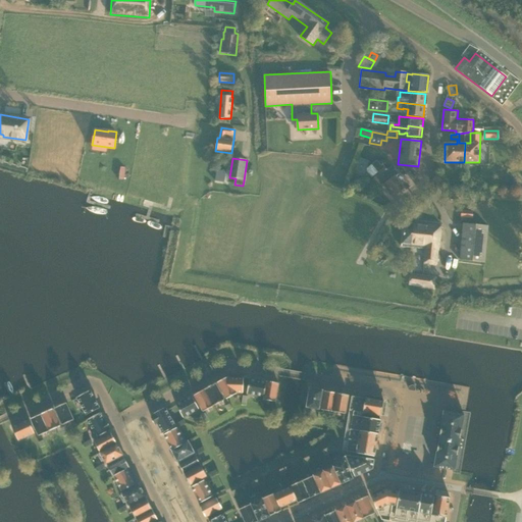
[(355,169),(365,173),(369,161),(360,158),(355,169)]
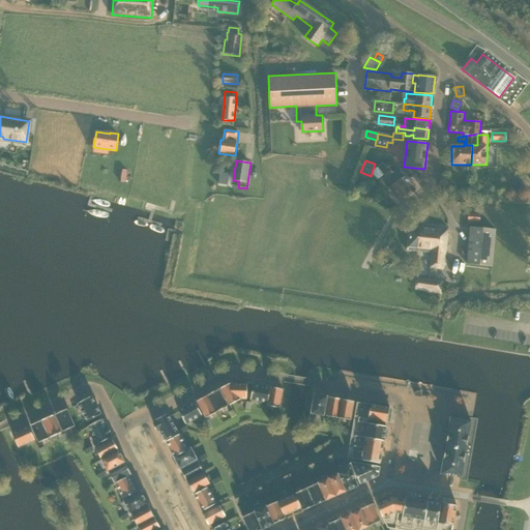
[(388,168),(387,169),(383,164),(378,168),(383,175),(384,174),(390,170),(388,168)]
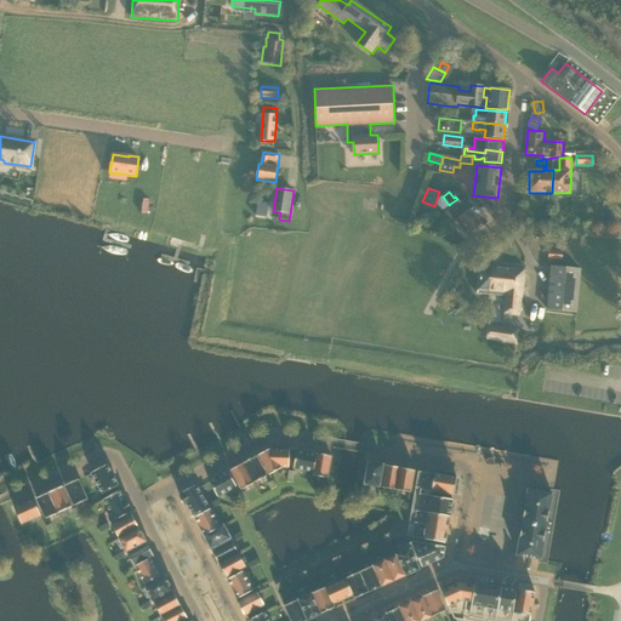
[(450,211),(469,234),(482,224),(469,209),(474,205),(468,197),(461,203),(457,198),(457,199),(450,204),(454,209),(450,211)]
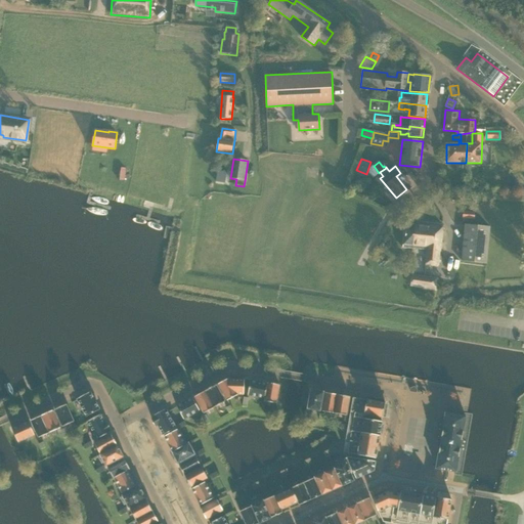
[(226,173),(217,171),(216,181),(225,183),(226,173)]
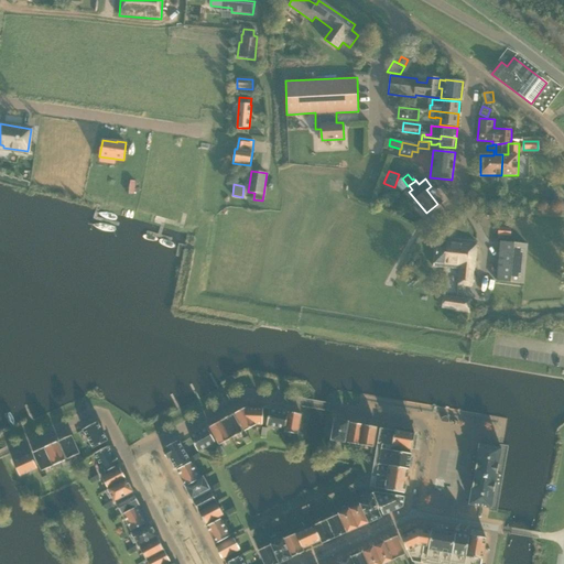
[(480,202),(474,190),(467,193),(474,205),(480,202)]
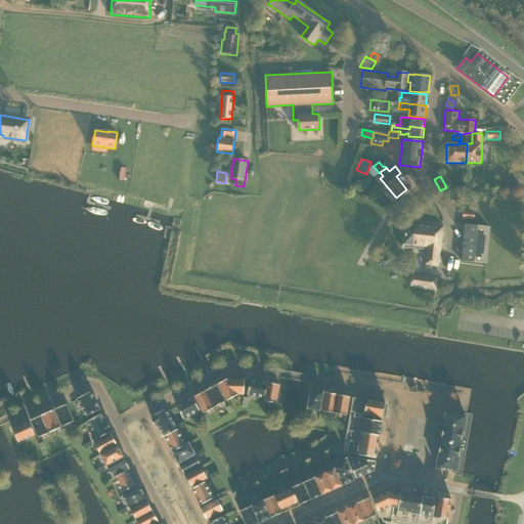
[(425,264),(438,266),(439,251),(440,251),(442,224),(418,221),(419,218),(420,214),(415,214),(413,221),(413,223),(405,222),(402,246),(427,249),(425,264)]
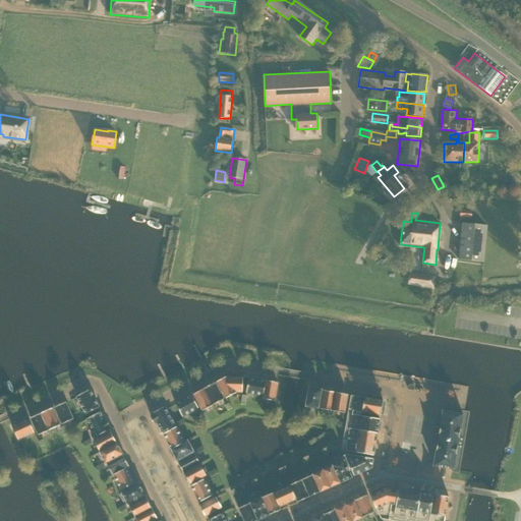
[(483,262),(486,225),(462,223),(459,259),(483,262)]
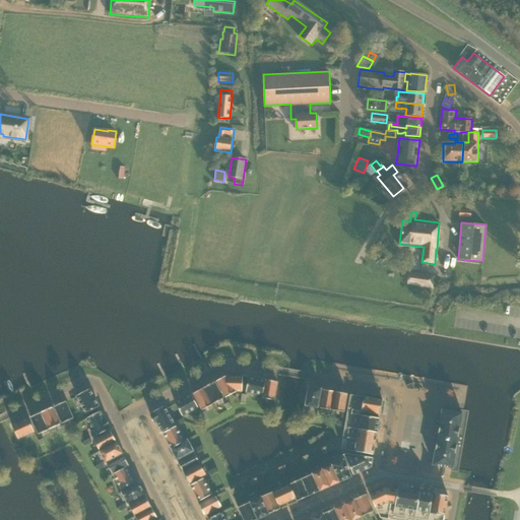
[(421,274),(419,286),(432,288),(434,276),(421,274)]
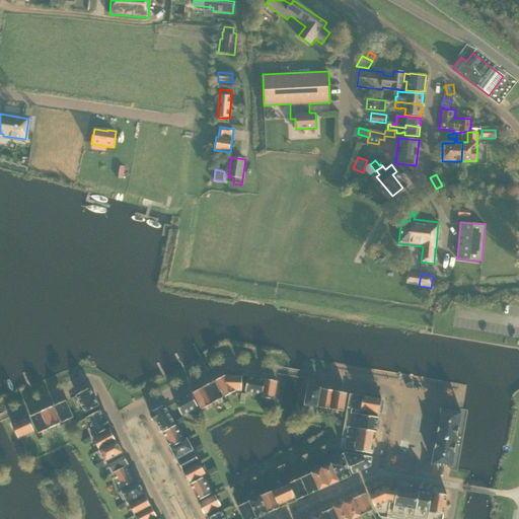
[(216,380),(225,397),(235,391),(241,391),(242,376),(227,376),(226,375),(216,380)]
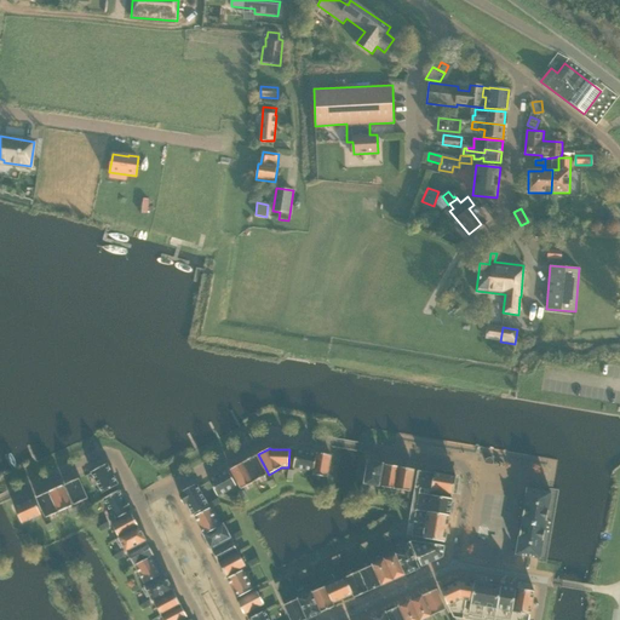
[(293,468),(314,471),(316,454),(296,451),(293,468)]
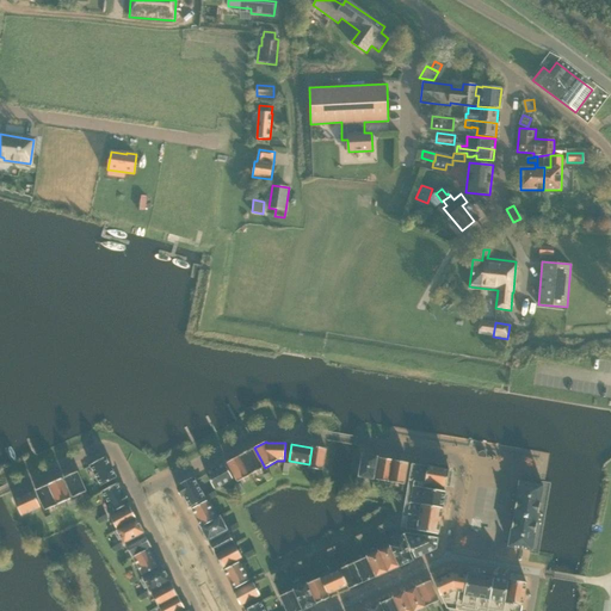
[(312,448),(309,464),(308,468),(322,470),(326,449),(312,446),(312,448)]
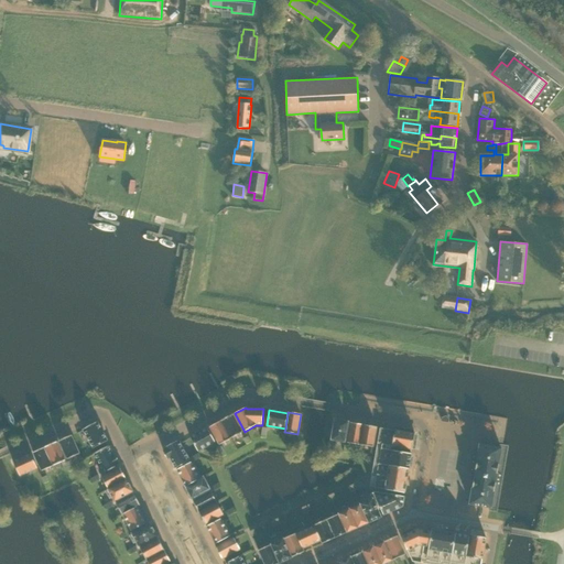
[(232,414),(220,421),(230,440),(242,433),(232,414)]
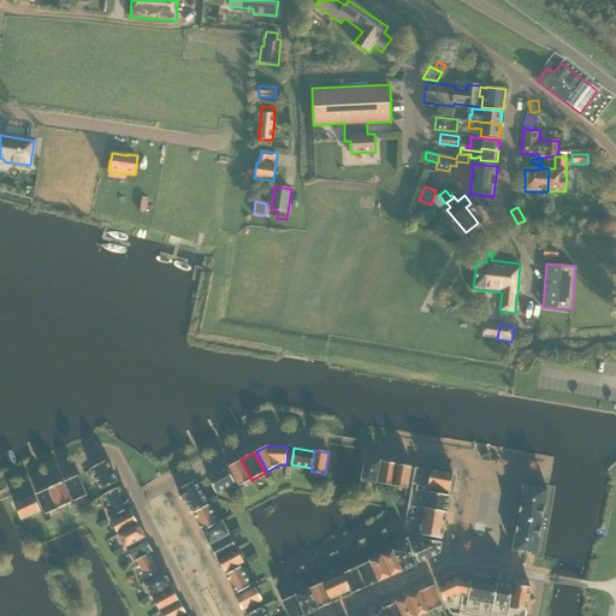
[(361,481),(377,484),(380,462),(366,458),(361,481)]
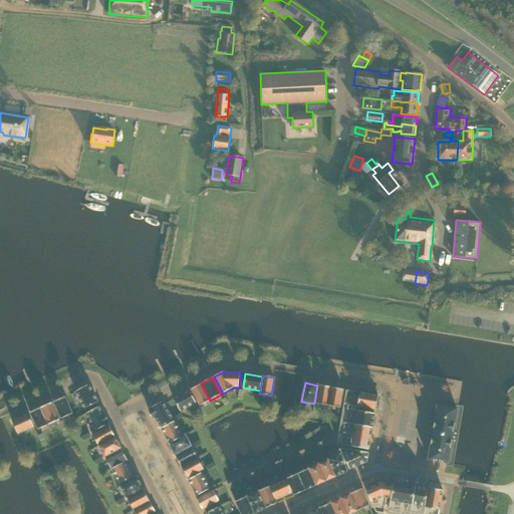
[(200,406),(210,401),(201,383),(191,390),(200,406)]
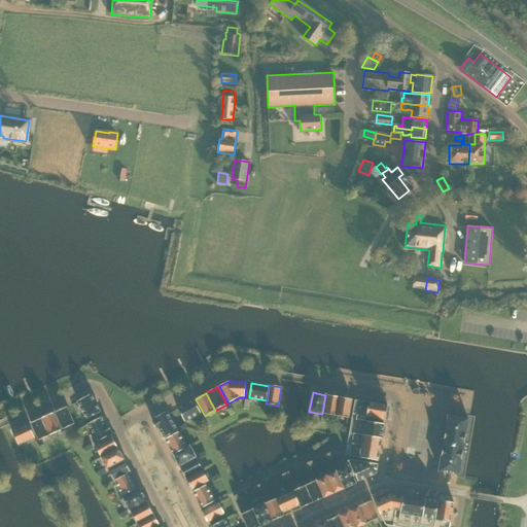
[(77,401),(88,419),(100,412),(91,394),(77,401)]
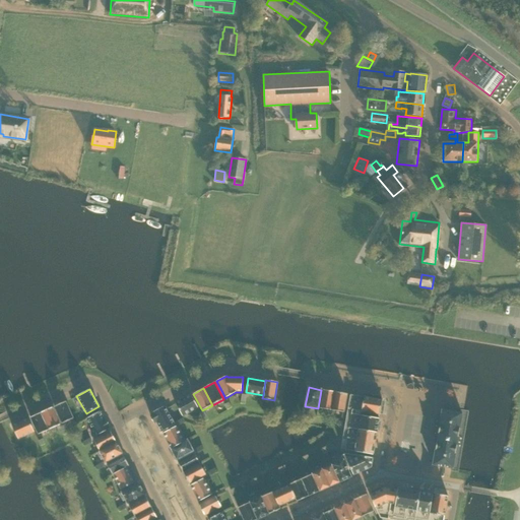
[(320,408),(331,410),(334,392),(323,390),(320,408)]
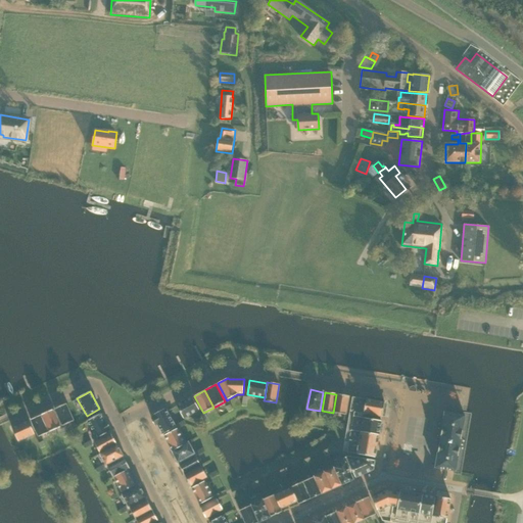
[(336,394),(333,413),(346,415),(349,396),(336,394)]
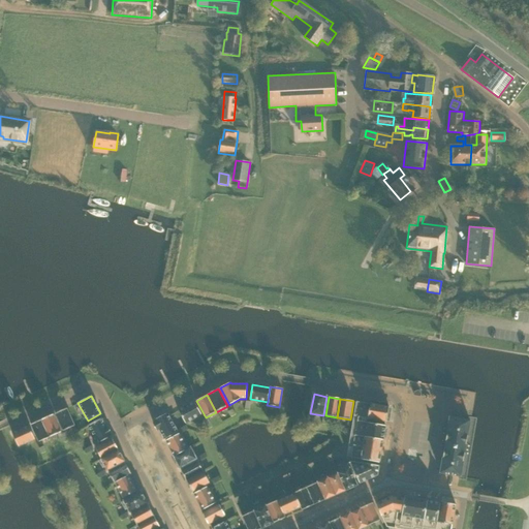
[(178,410),(185,424),(201,415),(194,402),(178,410)]
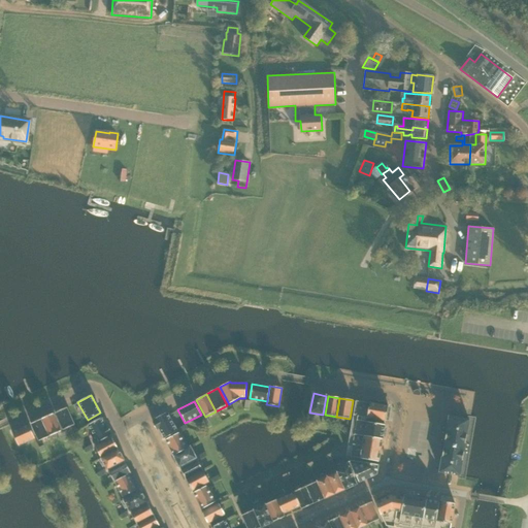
[(381,421),(386,421),(388,406),(356,401),(353,416),(381,421)]
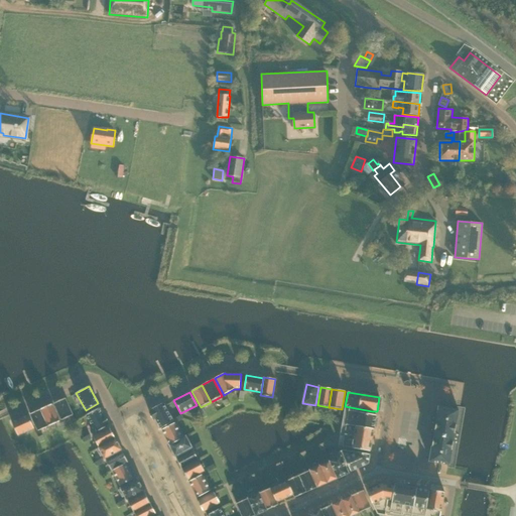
[(73,415),(65,398),(54,403),(61,420),(73,415)]
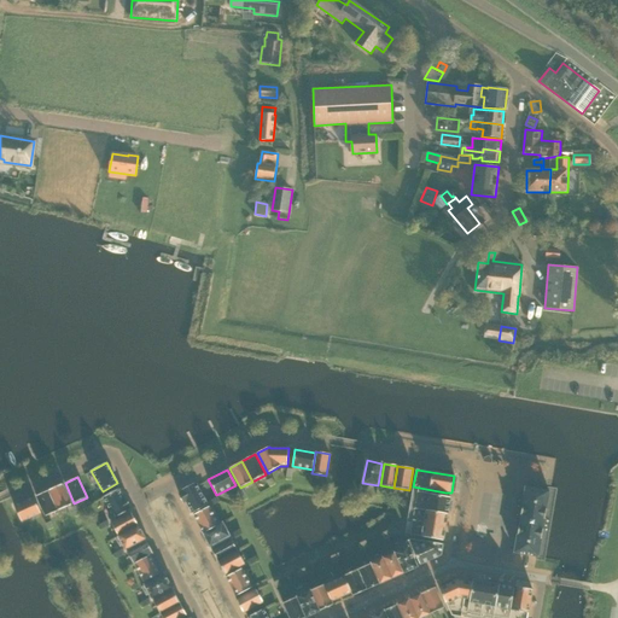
[(186,502),(192,513),(208,505),(196,483),(180,491),(181,493),(179,494),(184,503),(186,502)]
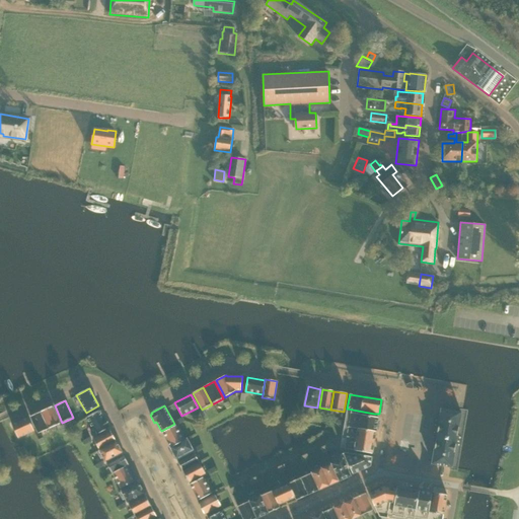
[(53,406),(41,412),(49,429),(60,424),(53,406)]
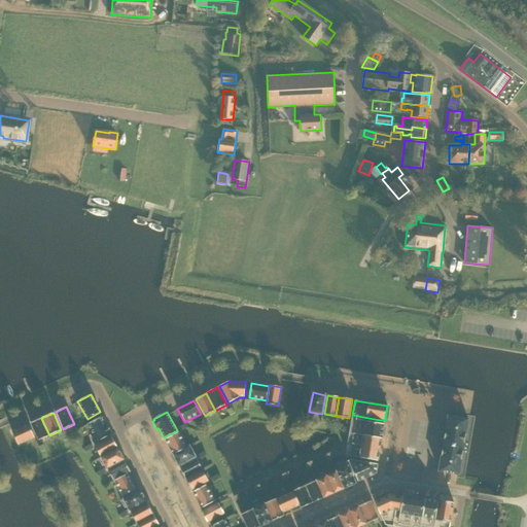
[(380,423),(380,420),(352,415),(349,433),(382,438),(384,424),(380,423)]
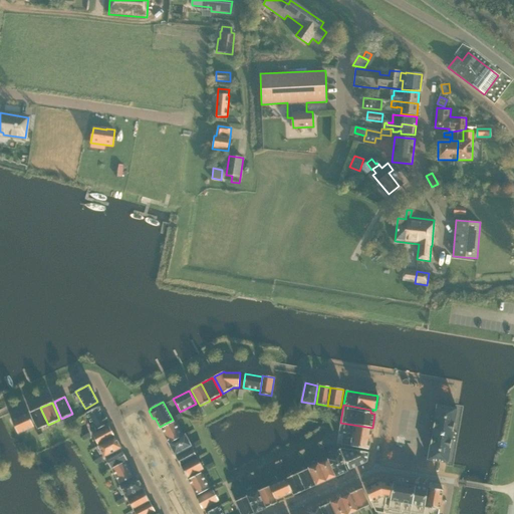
[(428,460),(448,463),(457,409),(437,406),(428,460)]
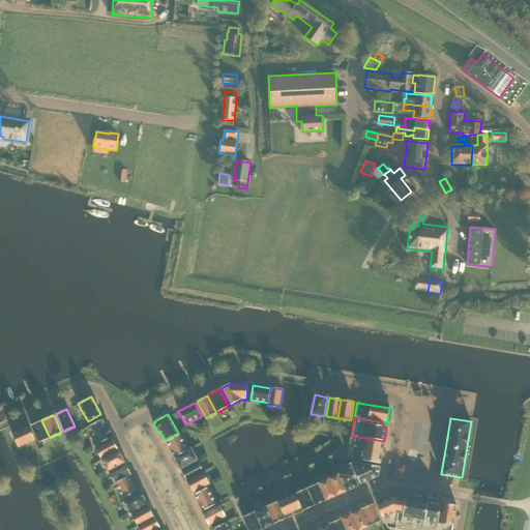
[(101,419),(93,423),(88,427),(98,445),(111,437),(113,436),(109,428),(107,429),(101,419)]
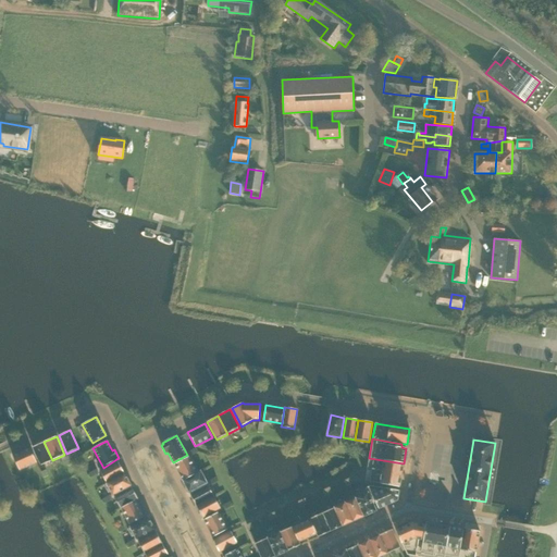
[(41,466),(52,460),(44,442),(33,447),(41,466)]
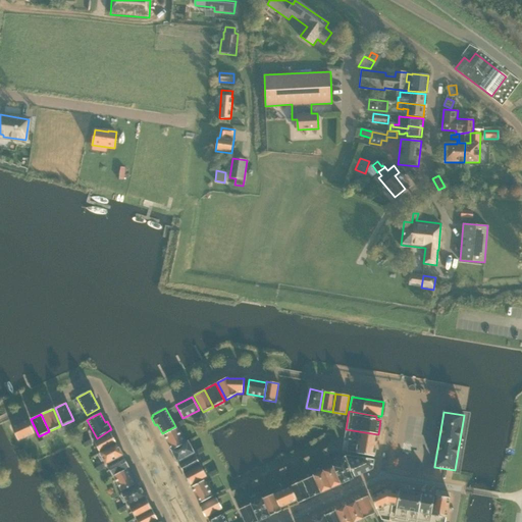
[(35,433),(29,420),(12,427),(18,440),(35,433)]
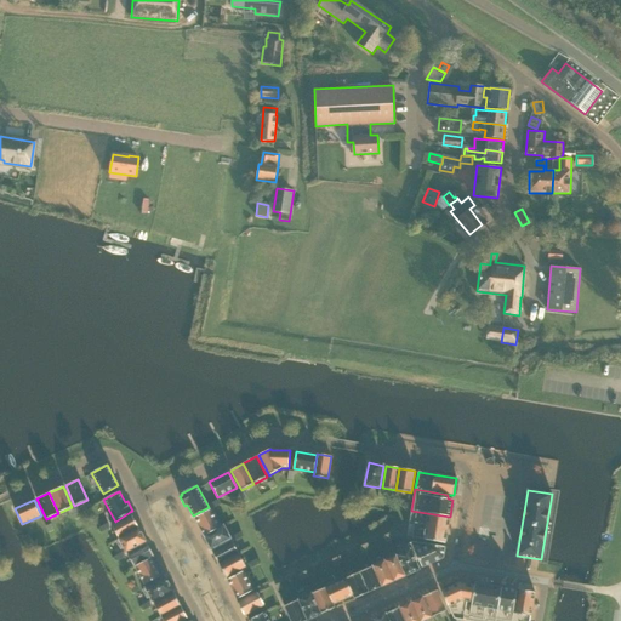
[(194,517),(204,536),(220,528),(210,510),(194,517)]
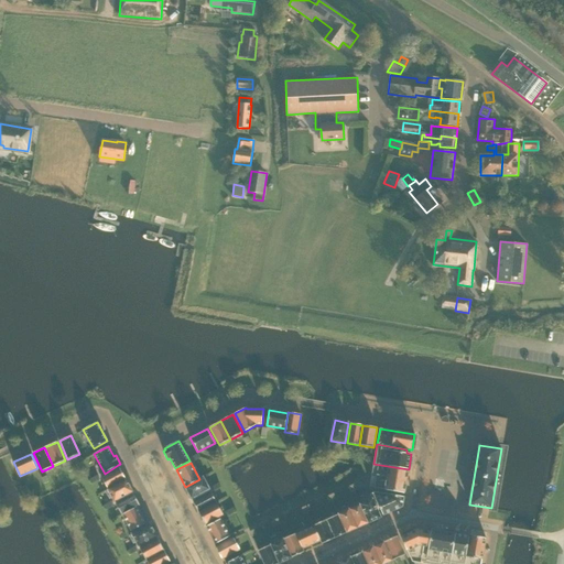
[(407,481),(409,469),(373,464),(371,475),(407,481)]
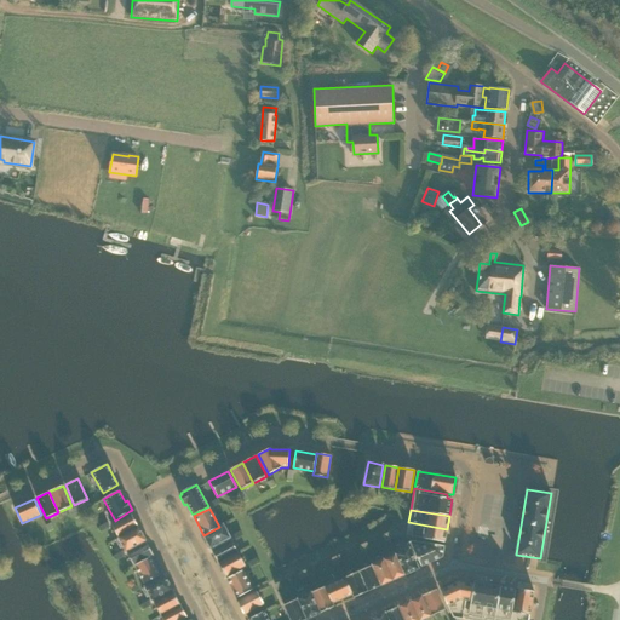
[(112,524),(119,538),(138,528),(132,515),(112,524)]
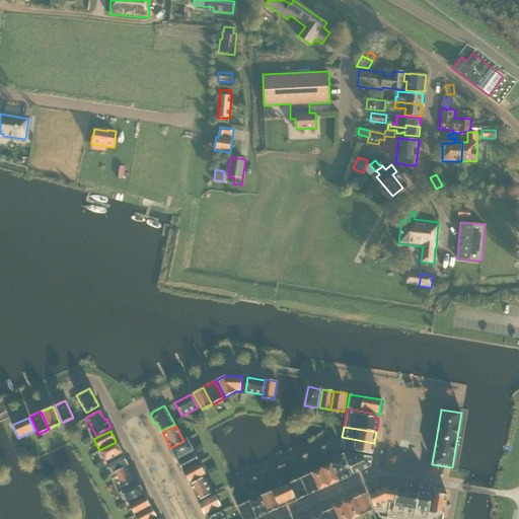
[(374,443),(342,437),(341,448),(372,454),(374,443)]
